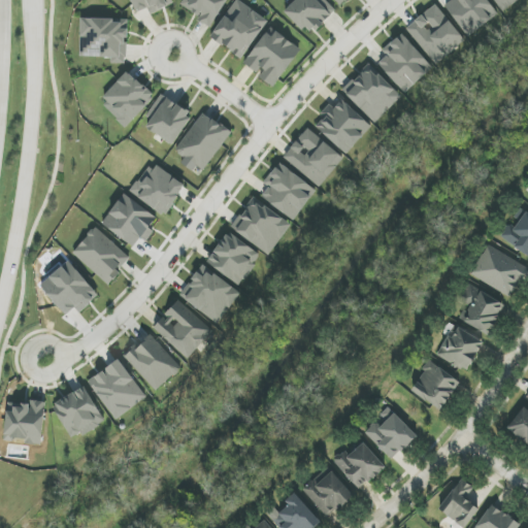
[(150,13),(173,5),(171,0),(130,0),(135,12),(149,8),(150,13)]
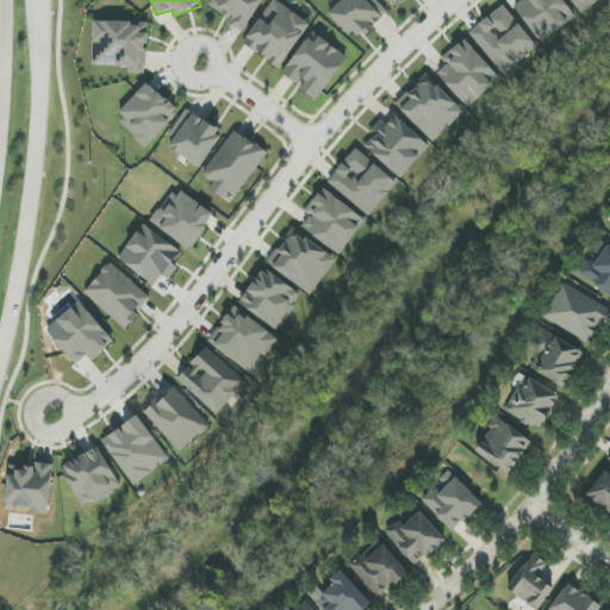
[(247,33),(261,0),(213,0),(210,8),(231,18),(229,25),(247,33)]
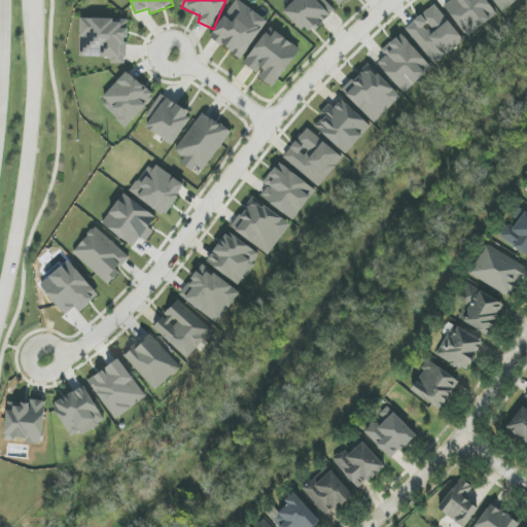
[(268,21),(238,0),(235,0),(210,37),(241,59),(268,21)]
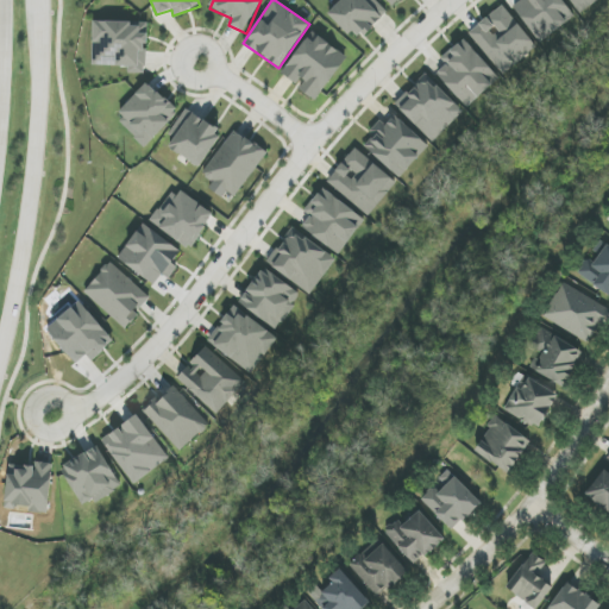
[(359,42),(387,12),(372,0),(340,0),(328,14),(359,42)]
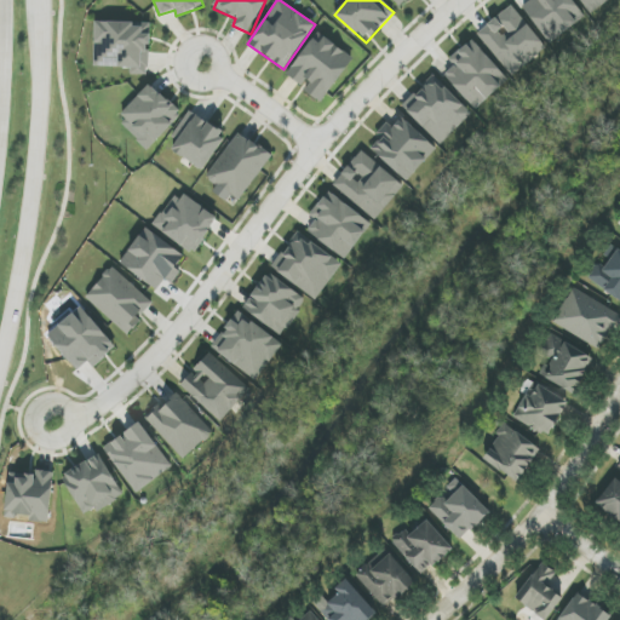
[(550,44),(586,17),(573,0),(530,0),(522,7),(550,44)]
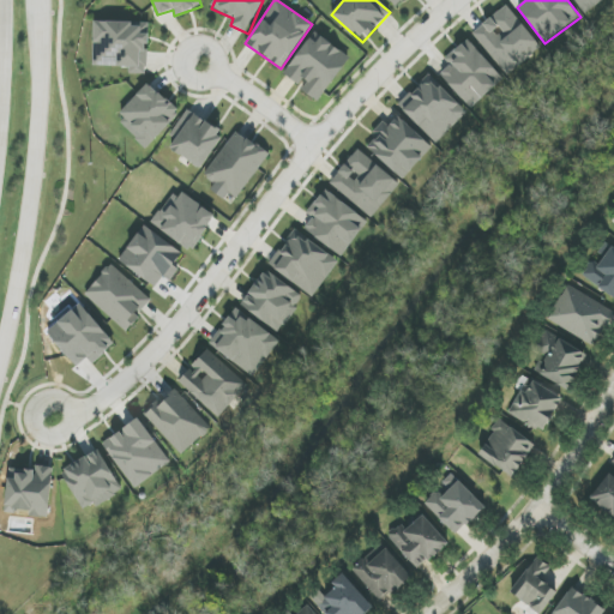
[(603,0),(575,0),(587,14),(603,0)]
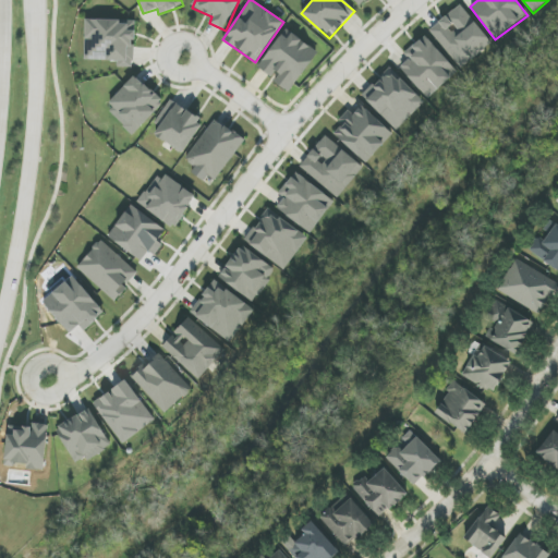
[(493,44),(461,4),(429,29),(461,68),(493,44)]
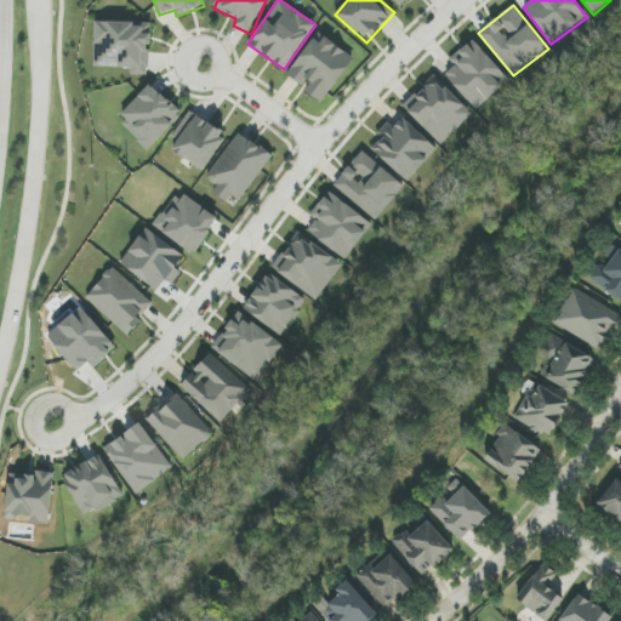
[(151,23),(95,22),(95,67),(131,68),(131,75),(149,75),(151,23)]
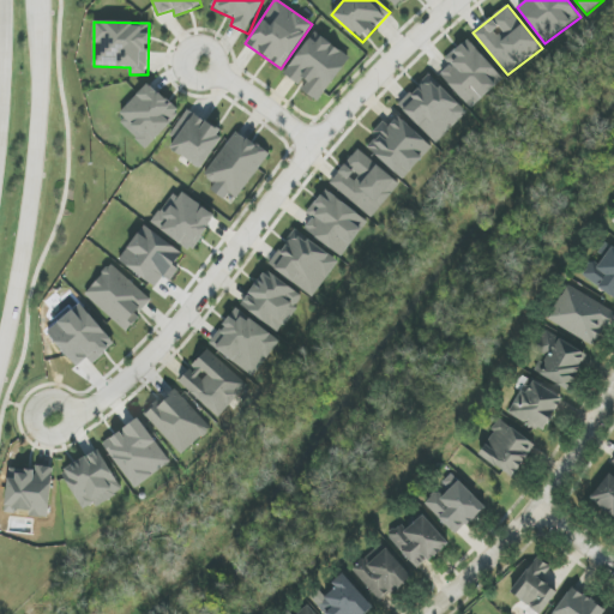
[(301,86),(300,89),(319,102),(350,56),(320,37),(317,42),(309,37),(284,74),(301,86)]
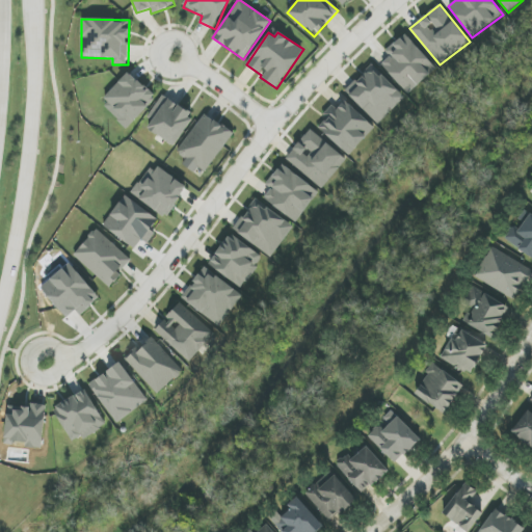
[(436,68),(405,33),(386,51),(390,56),(381,64),(408,94),(436,68)]
